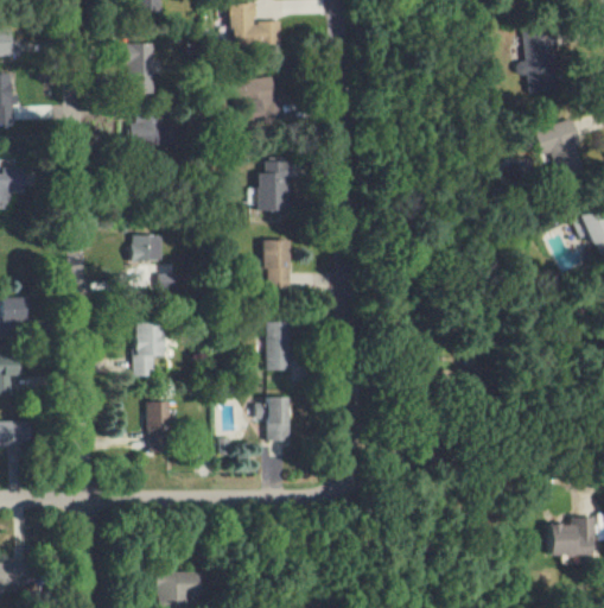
[(133,0),(133,10),(159,11),(159,0),(133,0)]
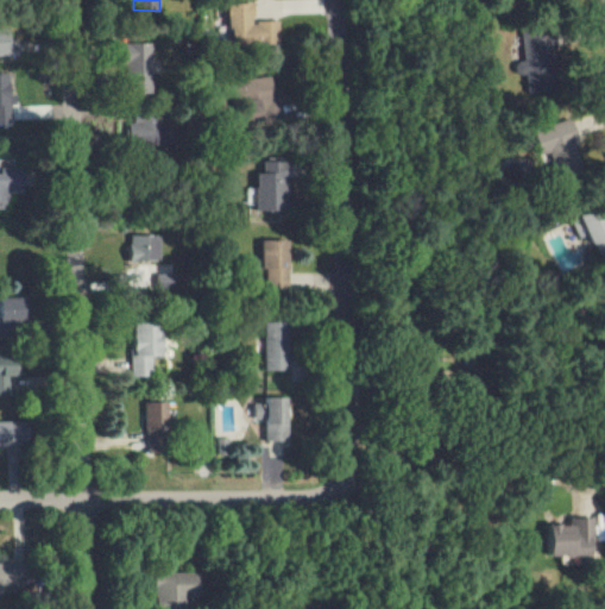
[(281,44),(281,22),(256,22),(256,4),(232,4),(232,44),(281,44)]
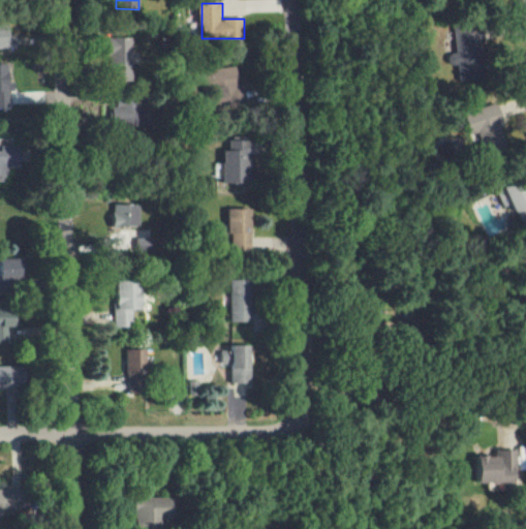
[(486,23),(492,79),(463,82),(461,64),(454,65),(452,54),(461,53),(458,26),(486,23)]
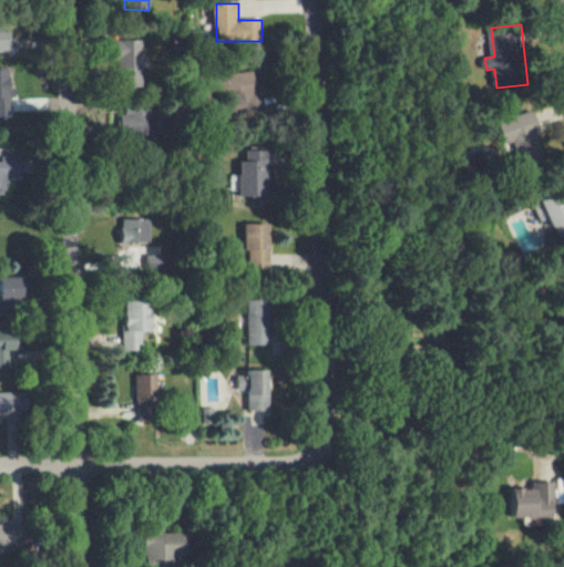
[(0,53),(12,54),(13,28),(0,27),(0,53)]
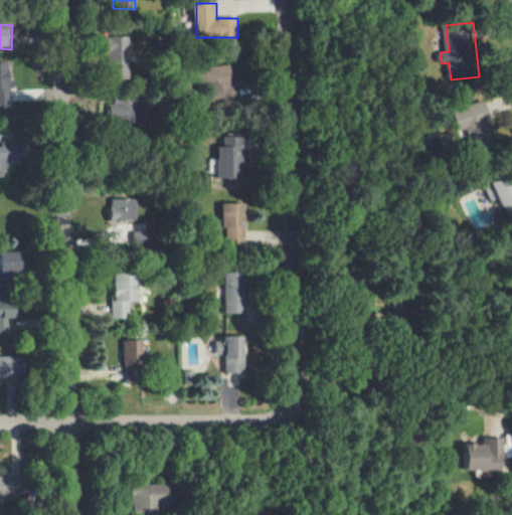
[(133,37),(111,37),(109,78),(131,79),(133,37)]
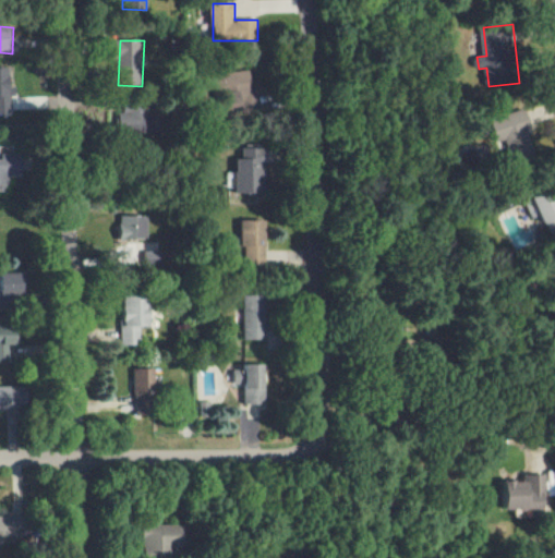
[(124,135),(159,130),(156,102),(120,108),(124,135)]
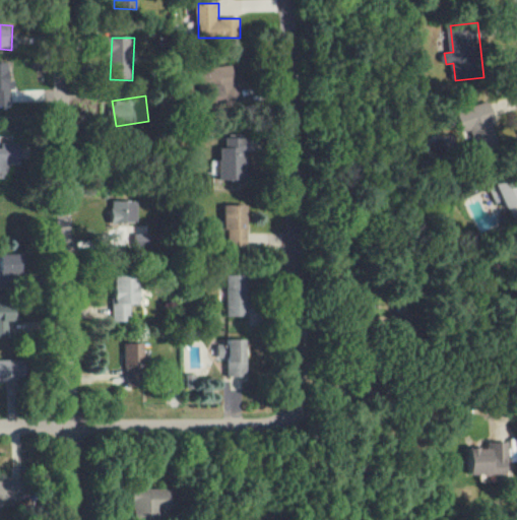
[(458,111),(463,132),(497,123),(492,103),(458,111)]
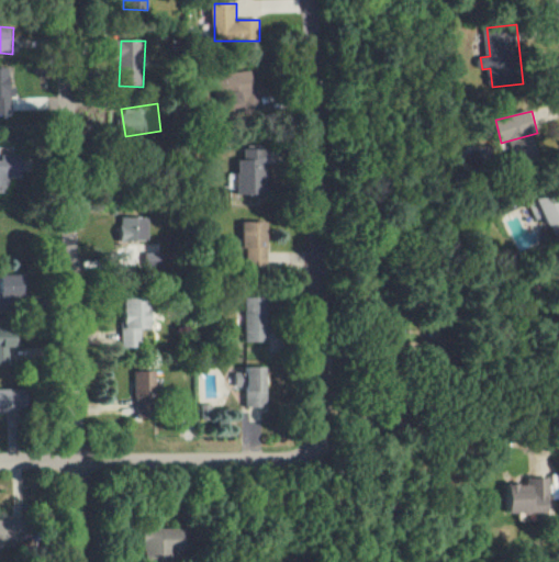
[(237,194),(264,195),(266,148),(244,147),(244,160),(238,159),(237,194)]
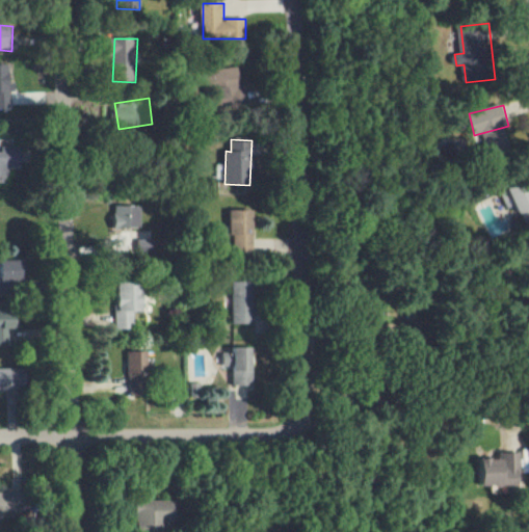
[(528,181),(511,186),(524,227),(528,224),(528,181)]
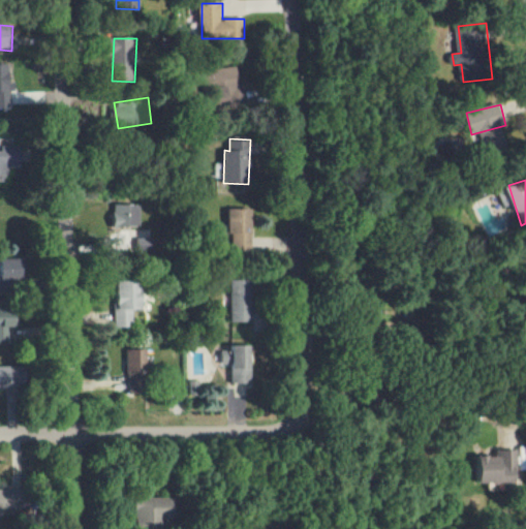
[(142,226),(142,205),(115,206),(116,227),(142,226)]
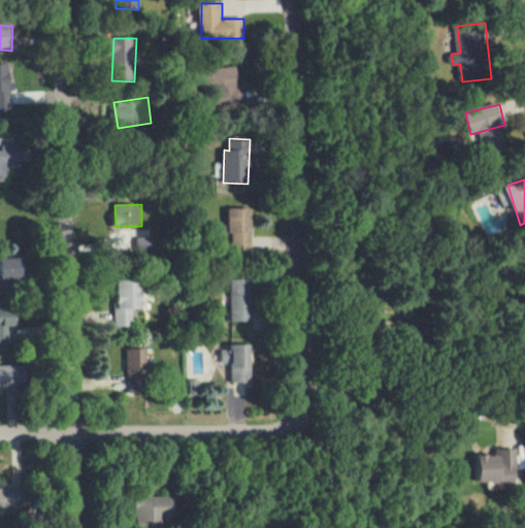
[(253,209),(229,208),(228,234),(232,234),(232,251),(252,251),(253,209)]
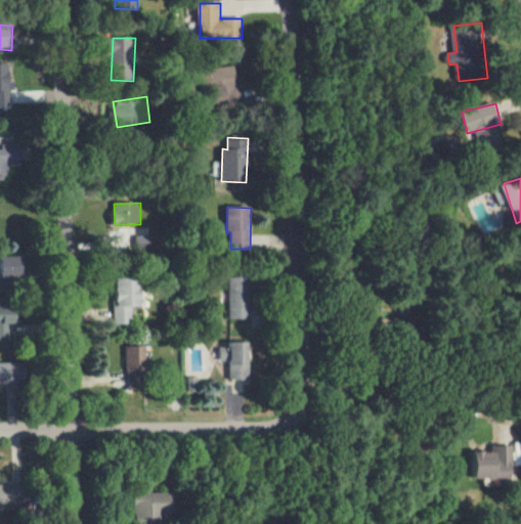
[(138,236),(139,253),(155,251),(154,235),(138,236)]
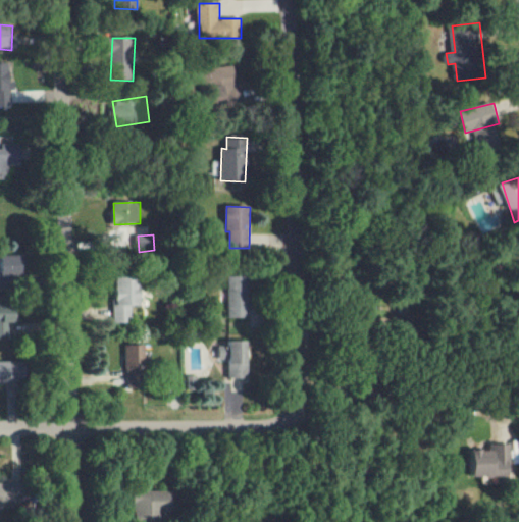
[(1,273),(0,272),(0,295),(15,295),(15,275),(28,275),(27,256),(1,256),(1,273)]
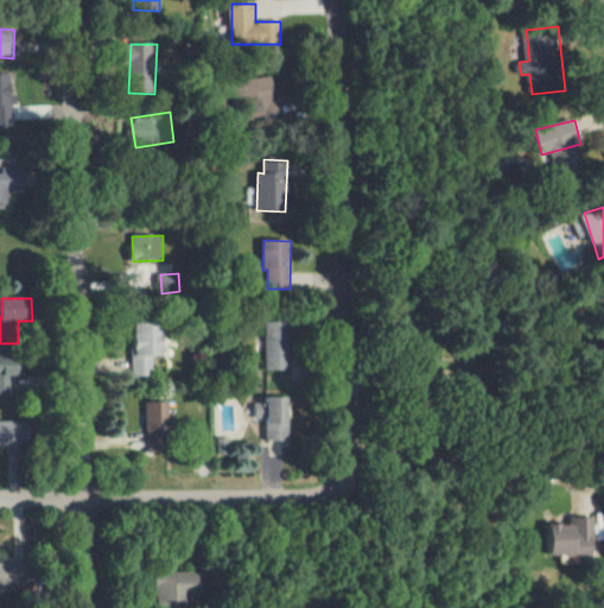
[(290,322),(266,322),(265,369),(279,369),(279,359),(288,359),(290,322)]
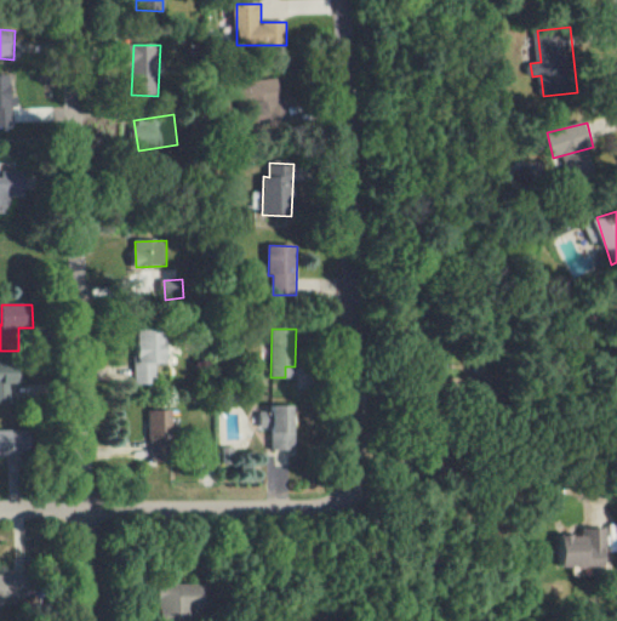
[(170,364),(169,330),(140,331),(141,363),(136,363),(136,385),(158,383),(158,364),(170,364)]
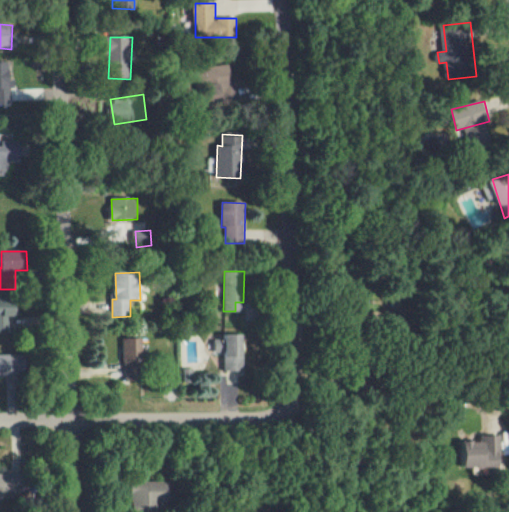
[(0,332),(17,332),(16,299),(0,299),(0,332)]
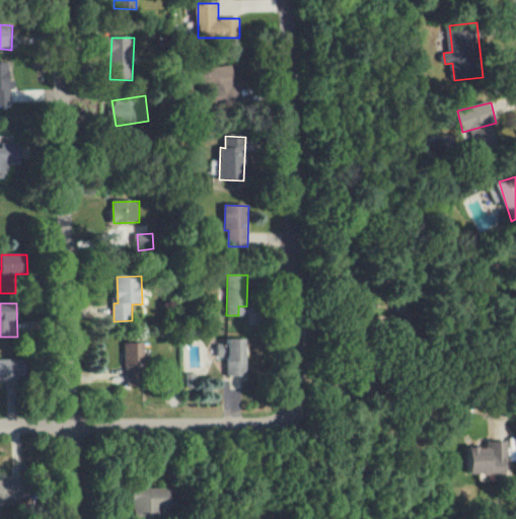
[(247,376),(246,339),(226,340),(226,344),(218,345),(219,359),(227,358),(228,376),(247,376)]
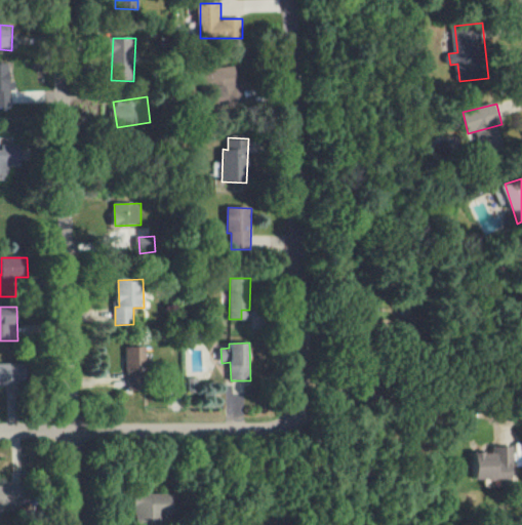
[(148,347),(126,348),(128,388),(149,388),(148,347)]
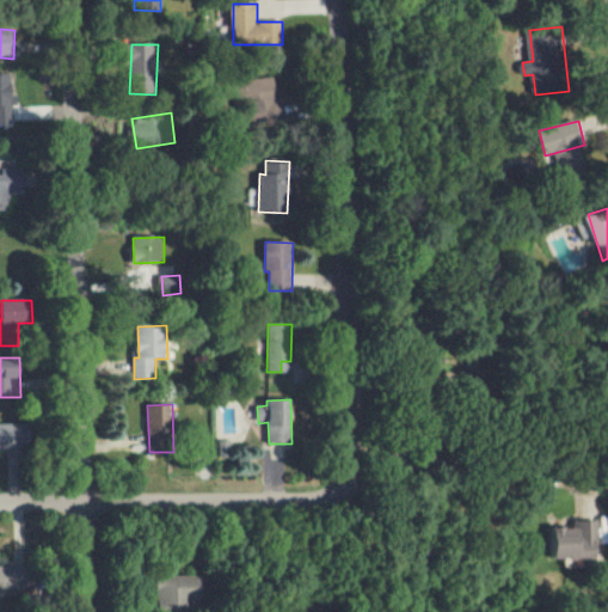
[(0,424),(0,448),(32,447),(32,423),(0,424)]
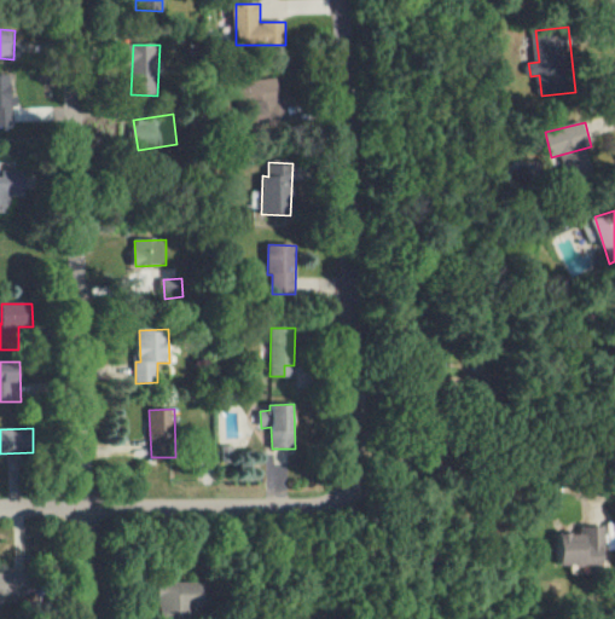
[(607,525),(607,551),(602,551),(602,565),(560,565),(558,534),(581,534),(581,525),(607,525)]
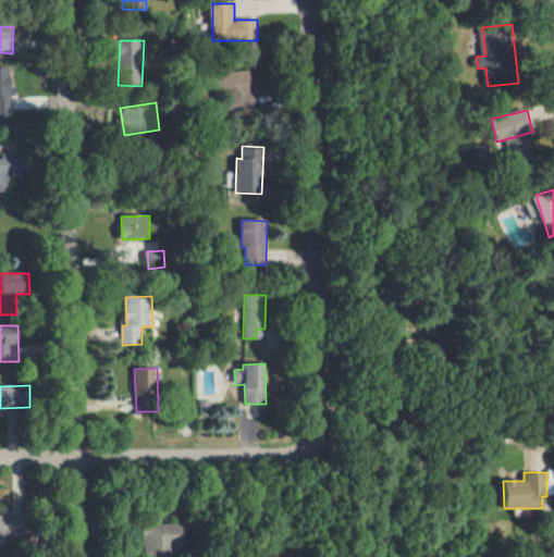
[(173,556),(173,545),(184,545),(184,524),(143,525),(143,556),(173,556)]
